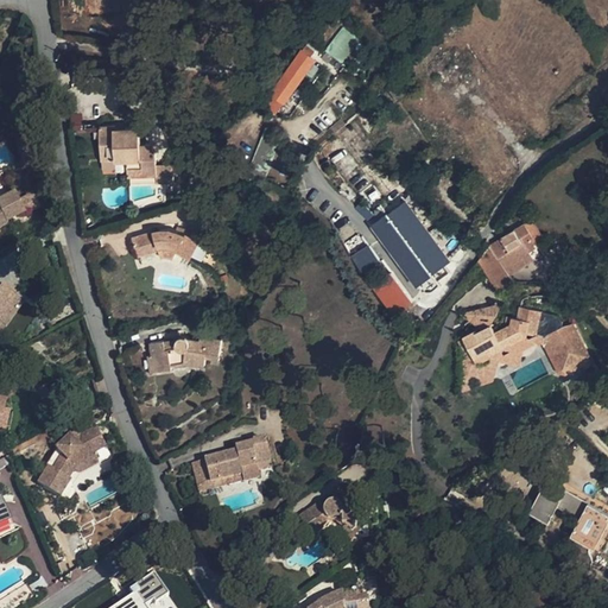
[(358,37),(360,33),(347,23),(333,42),(346,52),(358,37)]
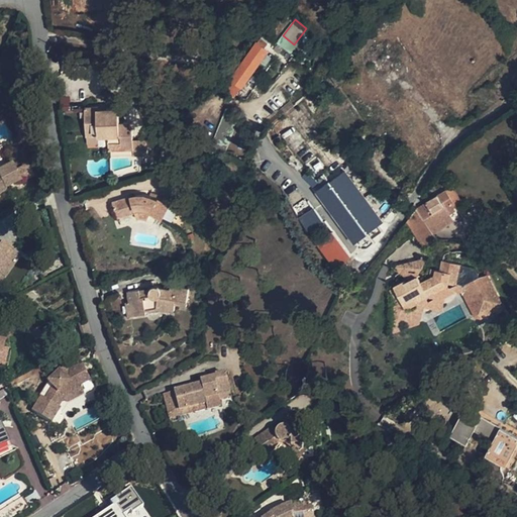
[(304,31),(294,44),(297,46),(299,44),(307,34),(304,31)]
